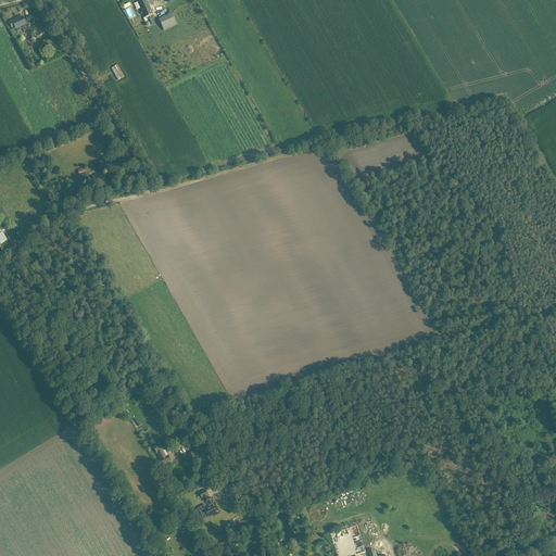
[(136,0),(138,2),(140,8),(142,12),(140,12),(141,14),(143,14),(144,17),(148,16),(153,14),(146,0),(136,0)]
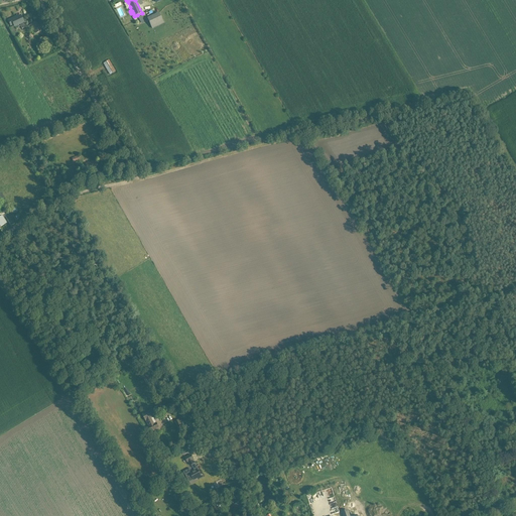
[(151,26),(155,24),(155,23),(162,20),(159,14),(148,19),(151,26)]
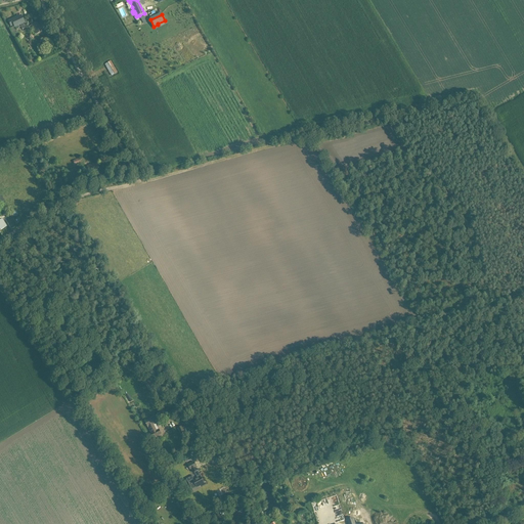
[(25,23),(20,15),(15,18),(15,17),(8,20),(11,27),(14,26),(14,28),(20,25),(23,29),(27,28),(25,23)]
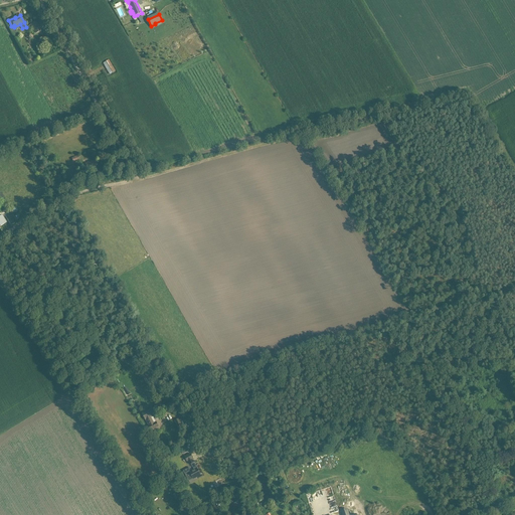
[(35,33),(41,30),(36,22),(31,24),(35,33)]
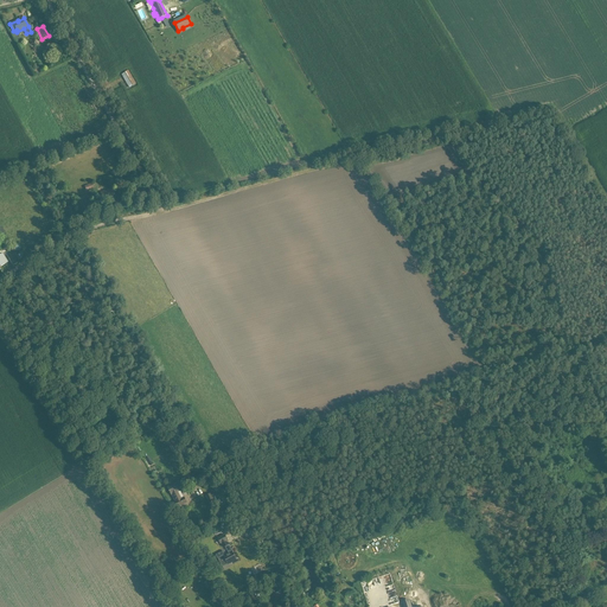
[(17,45),(21,43),(16,32),(12,33),(17,45)]
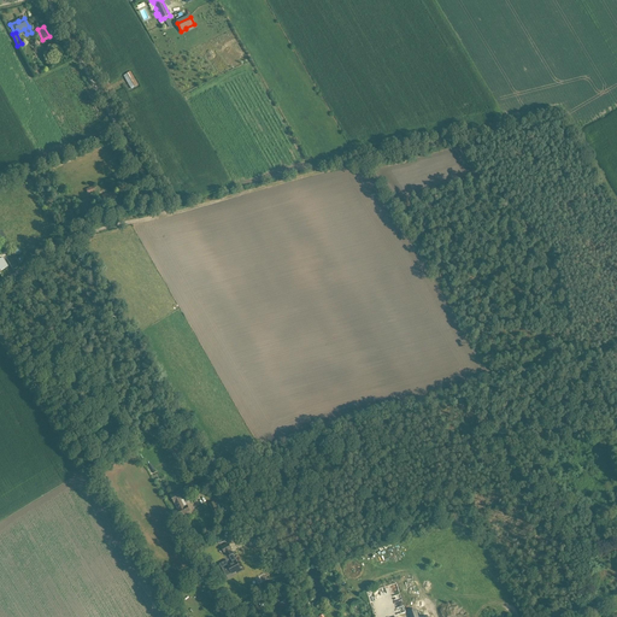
[(131,89),(137,86),(130,72),(124,76),(131,89)]
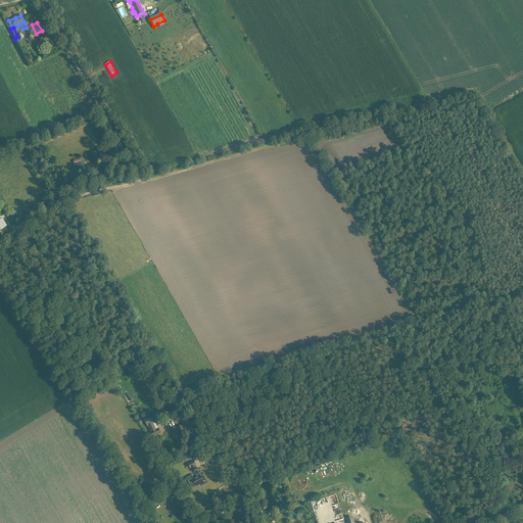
[(158,428),(155,423),(158,421),(155,415),(145,420),(148,426),(151,432),(153,437),(161,433),(158,428)]
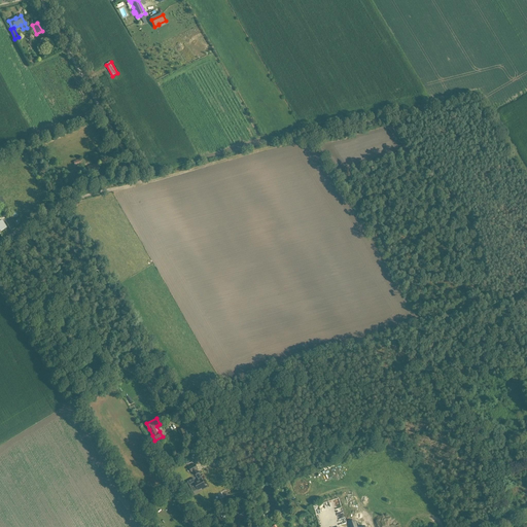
[(488,445),(496,442),(492,427),(484,430),(488,445)]
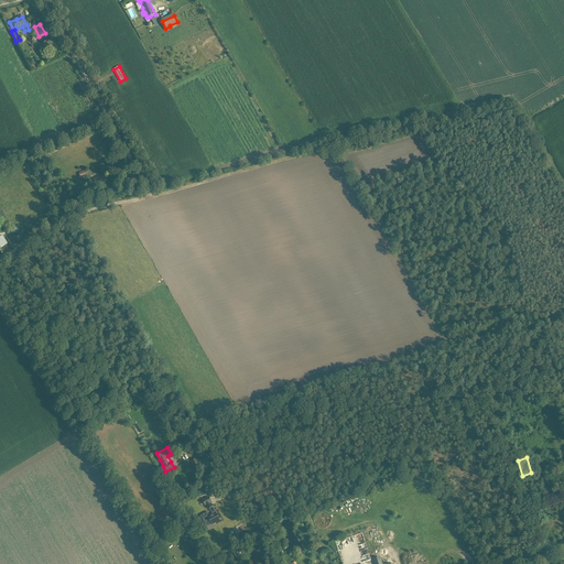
[(206,505),(208,509),(209,508),(213,506),(210,502),(212,501),(209,497),(203,500),(205,505),(206,505)]
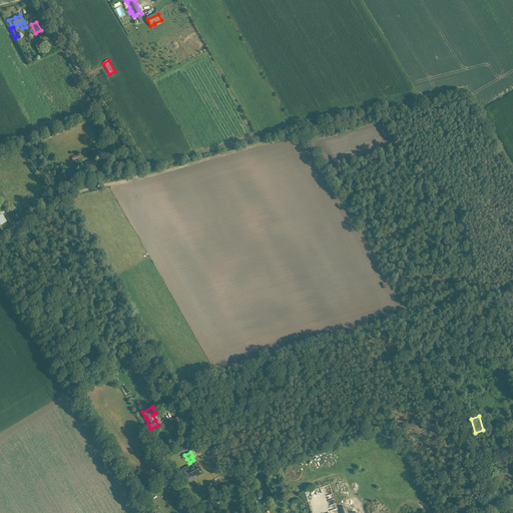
[(190,462),(192,466),(190,468),(188,465),(182,469),(185,475),(190,472),(193,477),(197,475),(198,476),(201,474),(200,471),(199,470),(198,470),(196,467),(193,460),(190,462)]
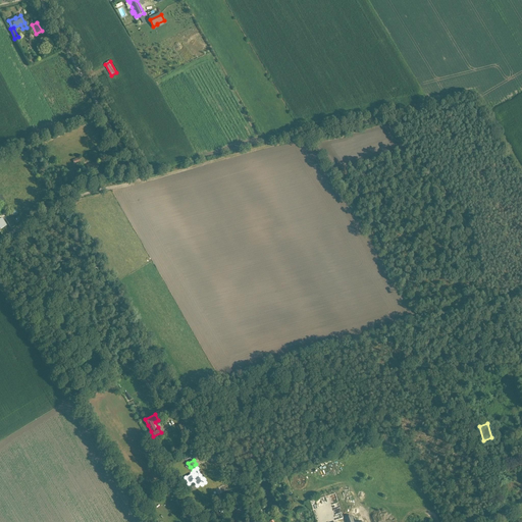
[(236,517),(238,521),(239,521),(241,521),(249,517),(245,508),(237,512),(238,516),(236,517)]
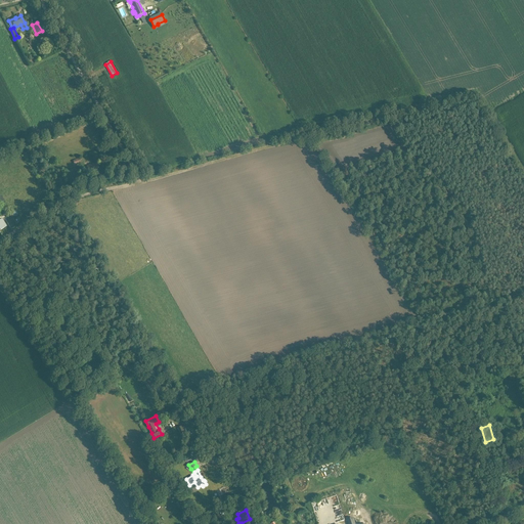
[(183,517),(187,523),(186,523),(189,523),(199,519),(195,514),(190,517),(188,514),(183,517)]
